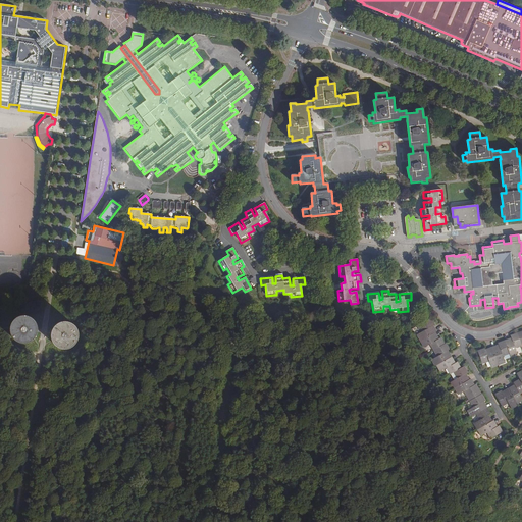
[(18,318),(16,319),(14,321),(13,323),(12,325),(12,327),(11,329),(12,331),(12,333),(13,336),(15,337),(16,340),(18,341),(20,342),(22,342),(25,342),(28,342),(30,341),(32,340),(34,338),(35,336),(36,334),(37,332),(37,330),(37,328),(37,326),(36,324),(35,322),(34,320),(32,319),(30,317),(28,317),(24,317),(22,317),(20,317),(18,318)]
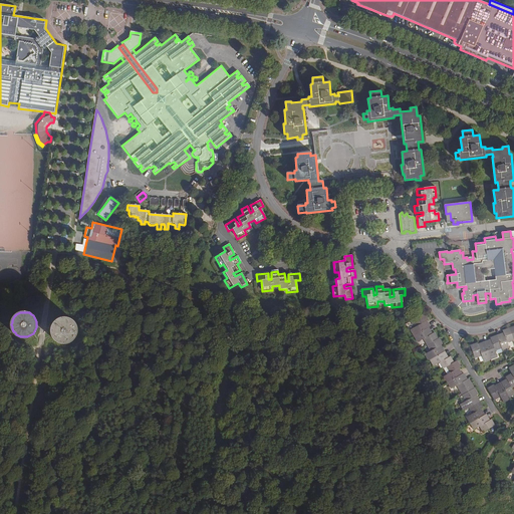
[(411,329),(414,335),(429,327),(430,326),(427,320),(428,319),(424,313),(413,320),(417,326),(411,329)]
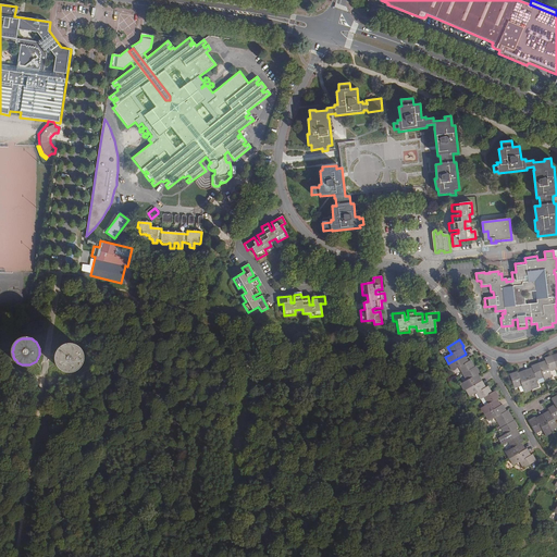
[(61,347),(59,349),(58,351),(57,354),(56,356),(56,358),(56,360),(57,362),(58,364),(59,367),(61,369),(63,370),(65,371),(67,371),(70,371),(72,371),(75,370),(76,369),(78,368),(81,366),(82,363),(83,361),(83,359),(83,357),(83,354),(82,351),(81,349),(78,348),(76,346),(74,345),(72,345),(70,344),(67,344),(65,345),(62,346),(61,347)]
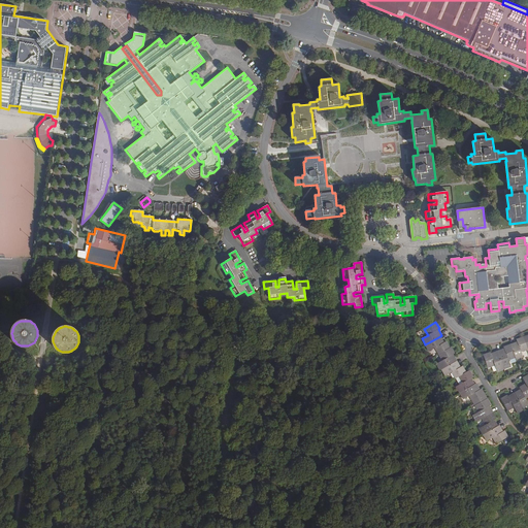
[(440,336),(425,344),(429,351),(435,348),(438,354),(450,348),(447,341),(443,342),(440,336)]
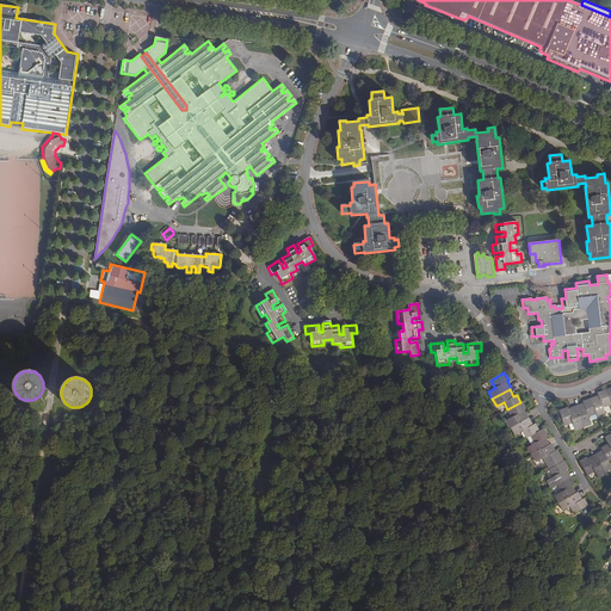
[(599,396),(591,399),(597,413),(598,417),(606,414),(603,407),(609,403),(610,403),(605,390),(598,393),(599,396)]
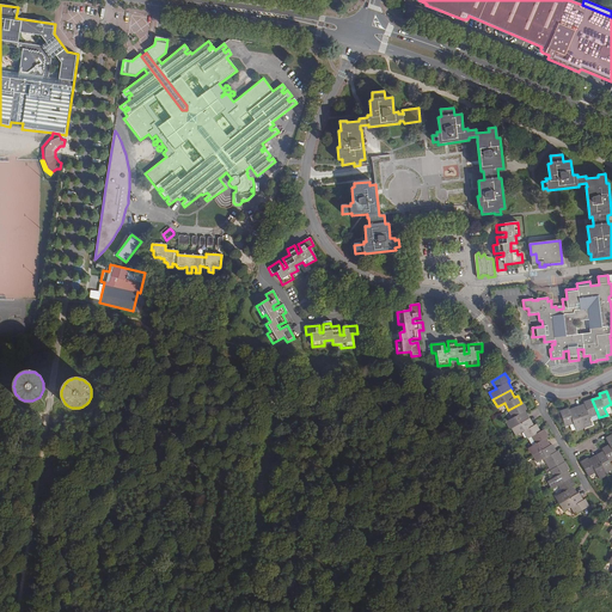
[(585,404),(576,408),(585,428),(592,424),(589,417),(598,414),(592,399),(583,402),(585,404)]
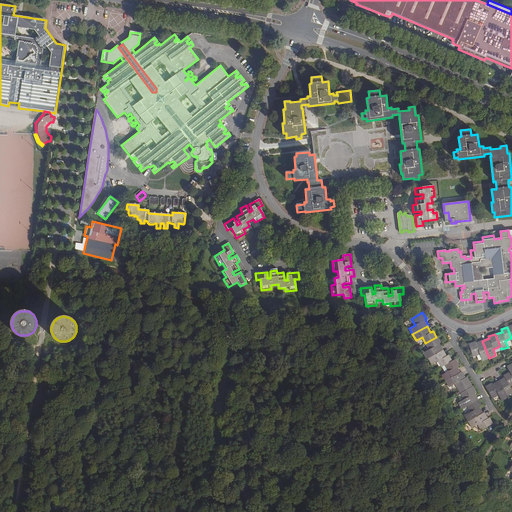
[(436,337),(425,343),(429,349),(423,353),(427,359),(428,358),(443,350),(439,344),(441,343),(437,336),(436,337)]
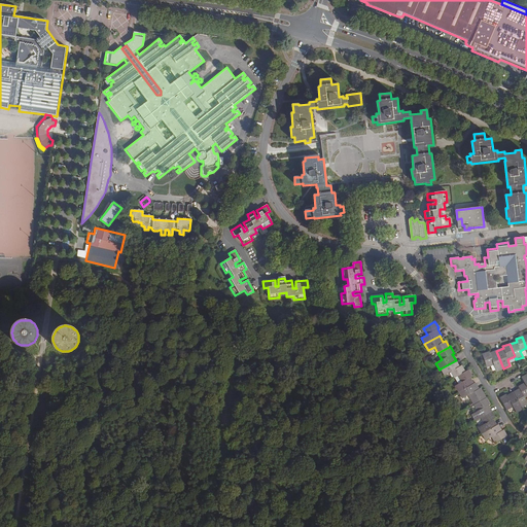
[(503,369),(496,351),(490,353),(489,352),(482,354),(487,367),(491,365),(494,364),(496,370),(496,371),(503,369)]
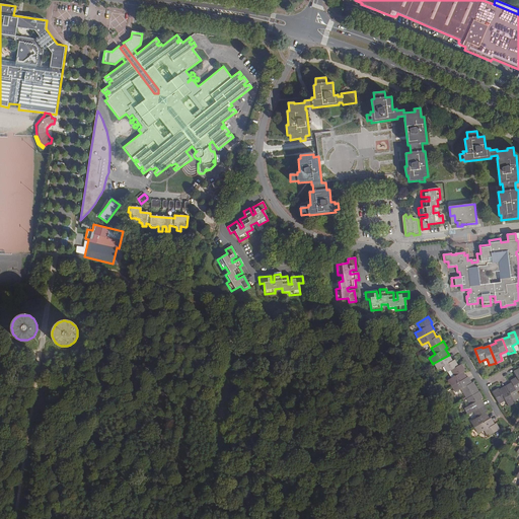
[(449,355),(434,363),(438,369),(444,366),(447,372),(451,370),(458,366),(454,360),(452,361),(449,355)]
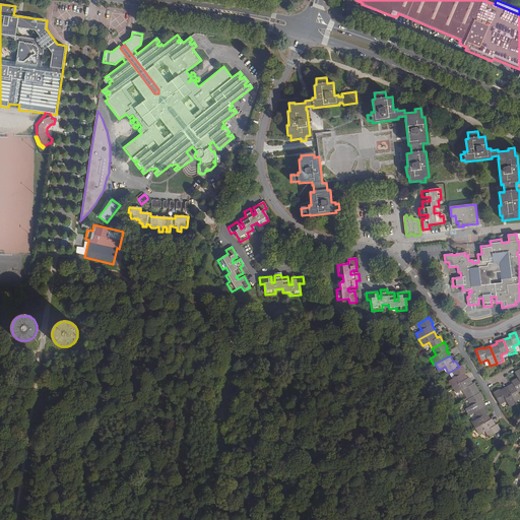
[(462,365),(459,367),(452,371),(455,377),(452,379),(449,380),(453,387),(467,379),(464,373),(466,371),(462,365)]
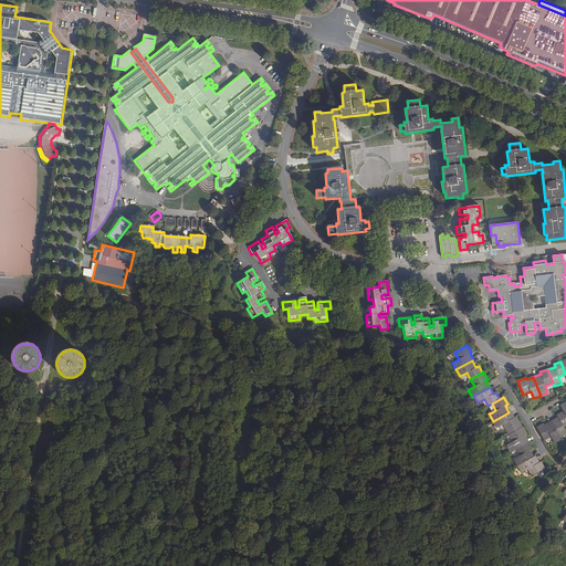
[(511,411),(509,412),(493,421),(496,428),(504,423),(509,430),(507,431),(509,435),(522,427),(516,417),(514,418),(511,411)]
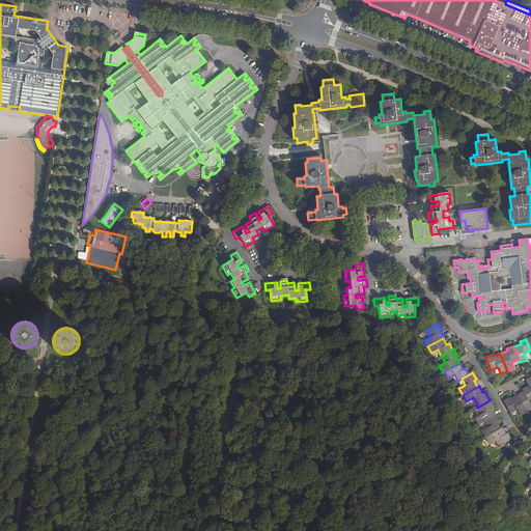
[(524,392),(518,395),(526,410),(530,407),(530,403),(529,400),(530,398),(530,389),(529,386),(523,390),(524,392)]
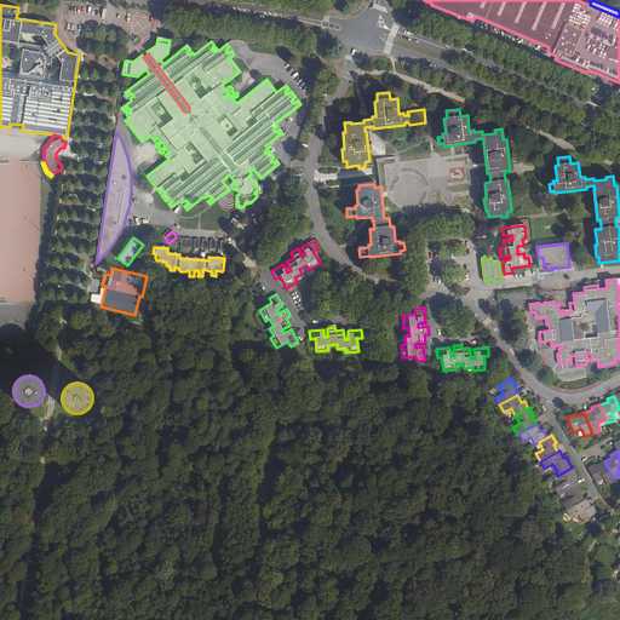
[(614,478),(604,461),(597,465),(596,464),(589,469),(596,482),(604,478),(608,486),(615,481),(614,478)]
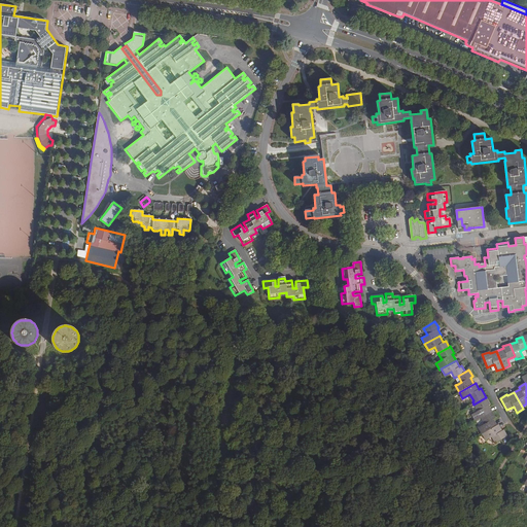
[(486,397),(473,405),(478,411),(471,414),(476,421),(481,418),(492,412),(488,406),(490,405),(486,397)]
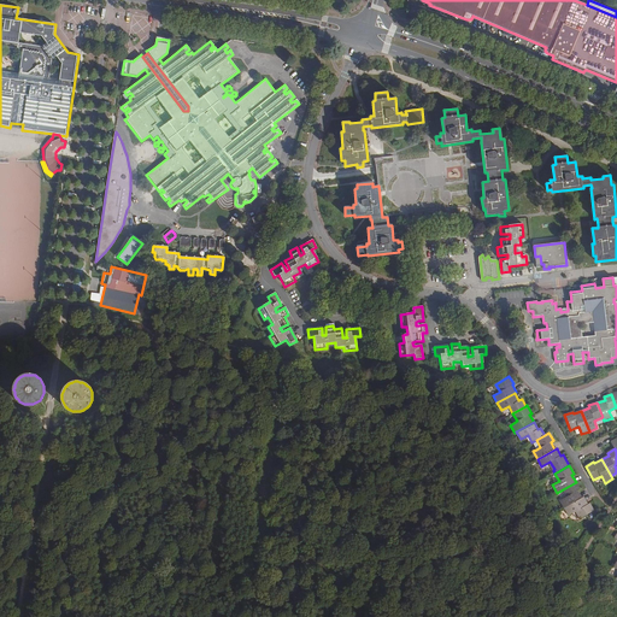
[(576,482),(563,489),(568,497),(560,500),(564,507),(582,498),(577,491),(580,489),(576,482)]
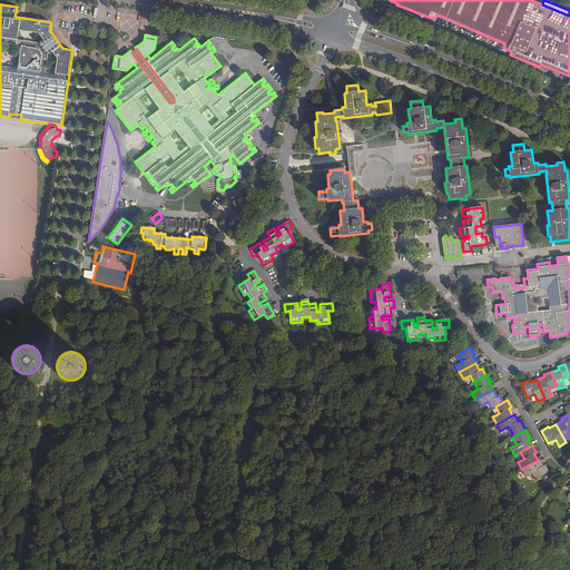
[(539,459),(538,460),(521,469),(526,477),(532,472),(536,479),(537,479),(540,477),(549,472),(544,464),(543,465),(539,459)]
